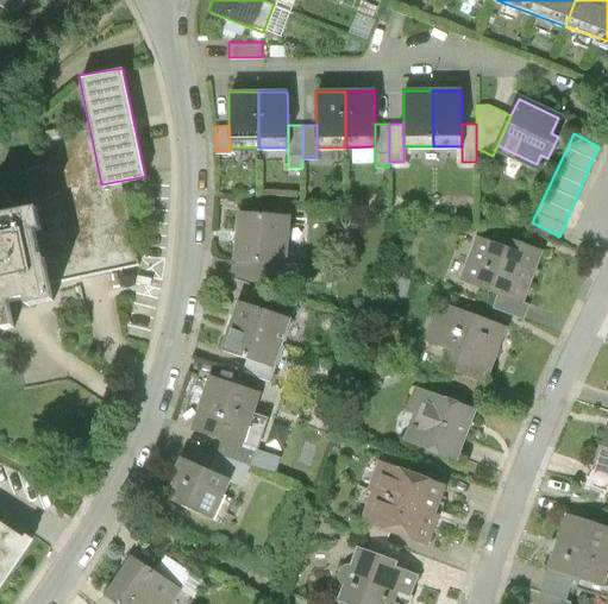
[(0,319),(7,319),(4,294),(20,291),(23,306),(50,301),(42,252),(24,256),(20,231),(39,227),(35,202),(0,208),(0,319)]
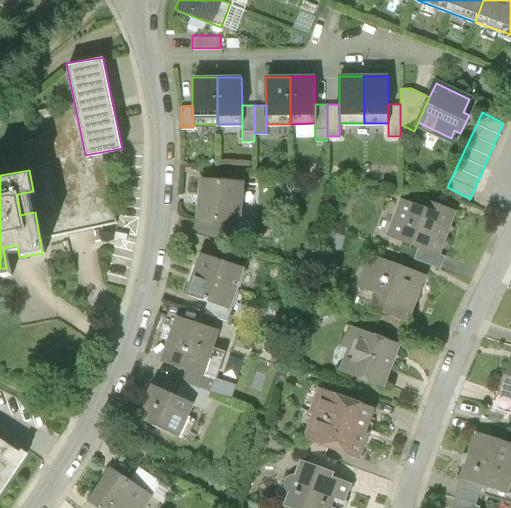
[(244,179),(198,176),(195,218),(241,220),(244,179)]
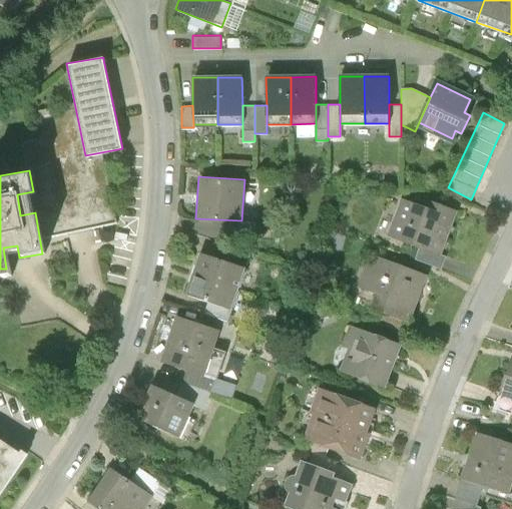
[(424,205),(401,196),(387,232),(419,244),(441,253),(456,210),(427,198),(424,205)]
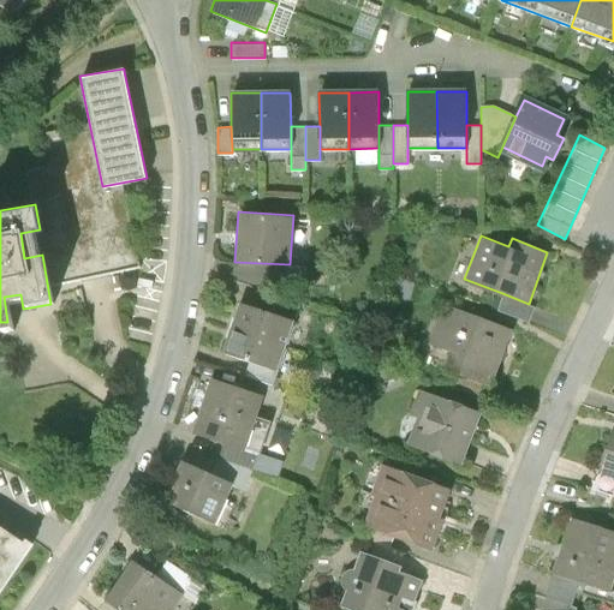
[(266,311),(294,320),(300,303),(272,293),(266,311)]
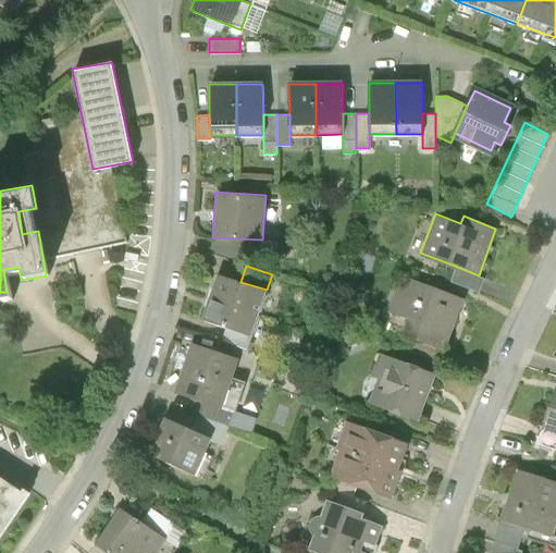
[(483,278),(479,275),(455,266),(449,280),(478,291),(483,278)]
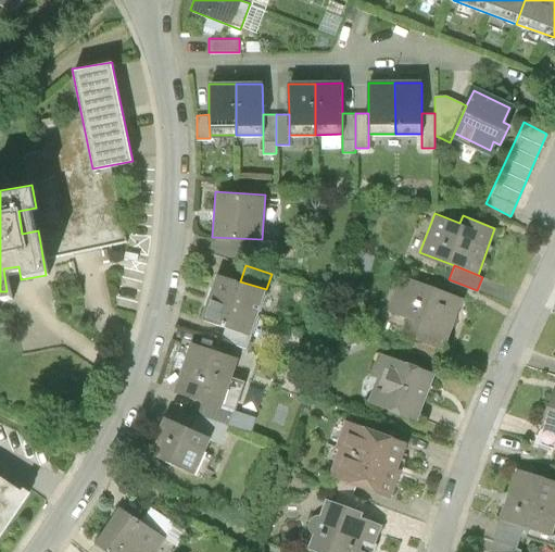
[(207,297),(259,313),(266,289),(240,281),(215,273),(207,297)]
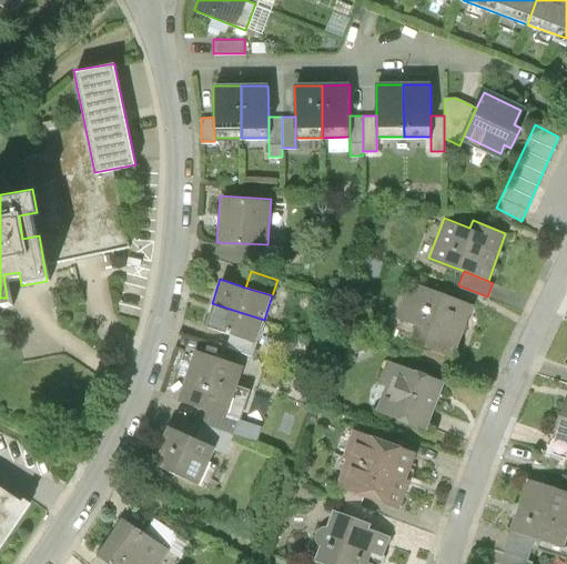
[(472,310),(409,285),(397,316),(414,323),(407,340),(453,356),(472,310)]
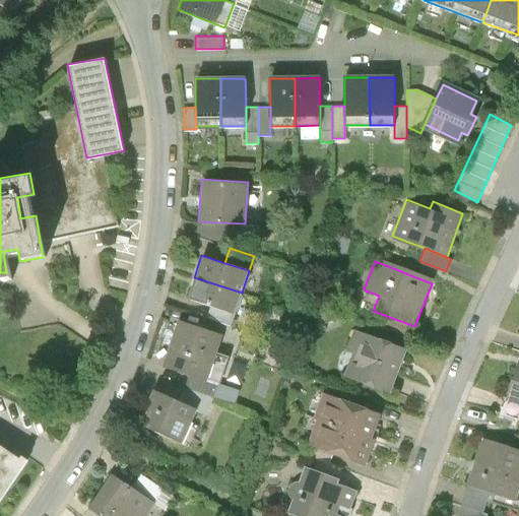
[(242,293),(194,277),(188,298),(211,306),(235,313),(242,293)]
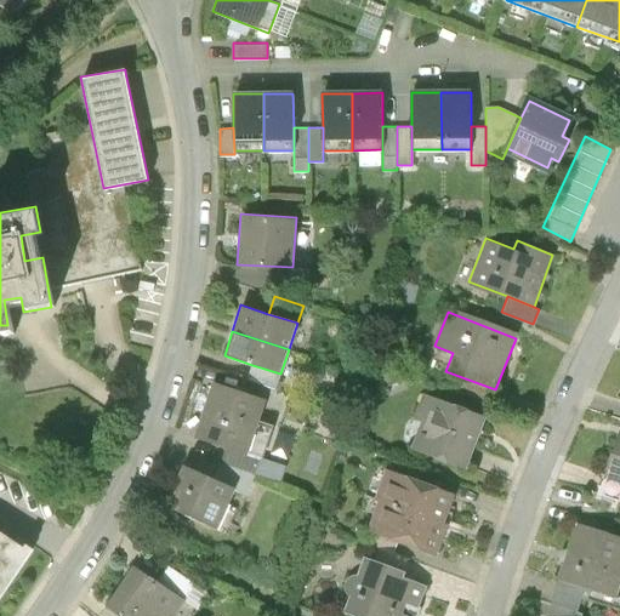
[(276,388),(280,374),(252,365),(248,380),(276,388)]
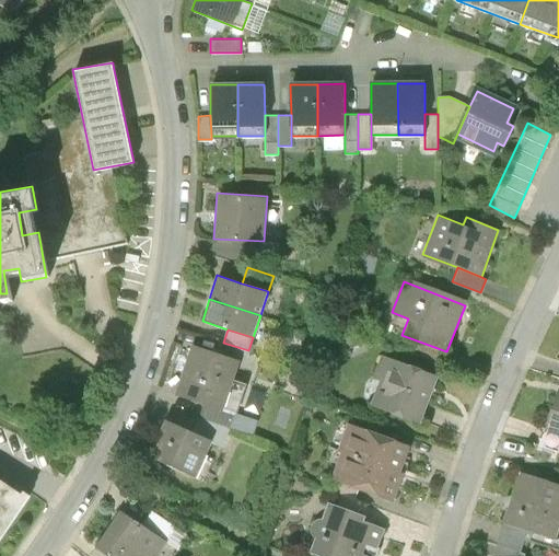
[(240,360),(191,343),(174,394),(223,409),(240,360)]
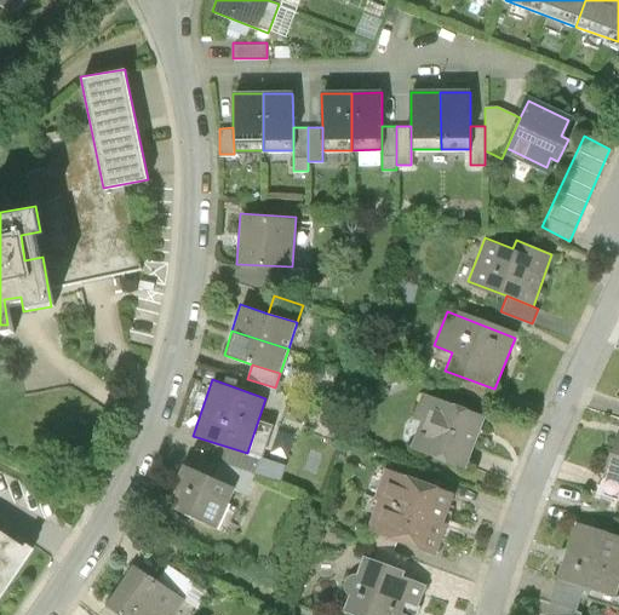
[(482,419),(424,397),(406,444),(465,466),(482,419)]
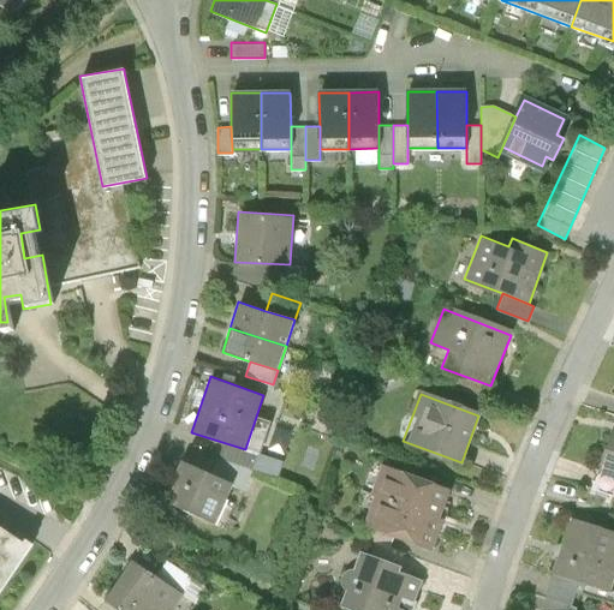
[(613,424),(613,425),(597,472),(613,477),(613,424)]
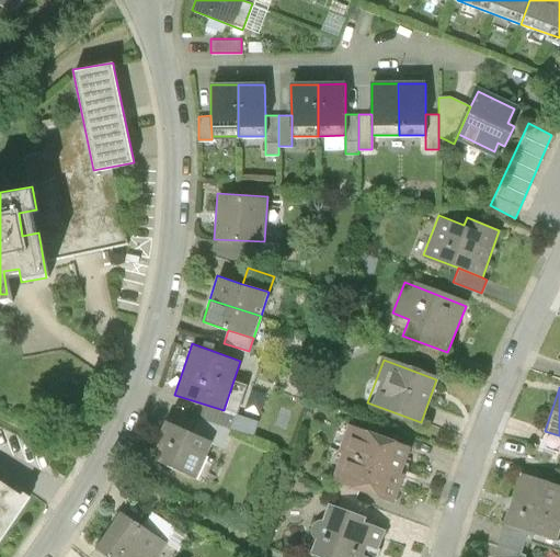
[(212,440),(166,419),(148,457),(196,478),(212,440)]
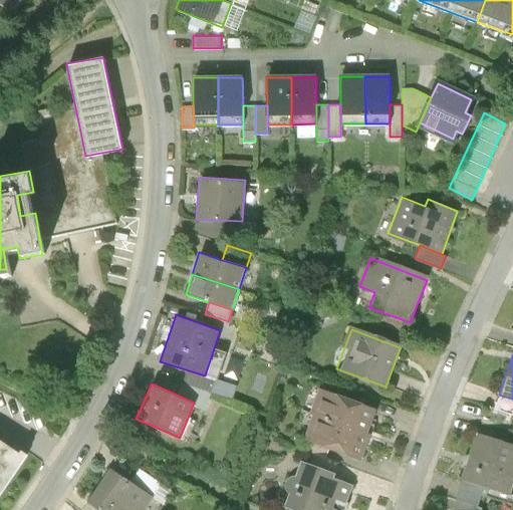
[(319,395),(313,416),(369,434),(375,413),(319,395)]
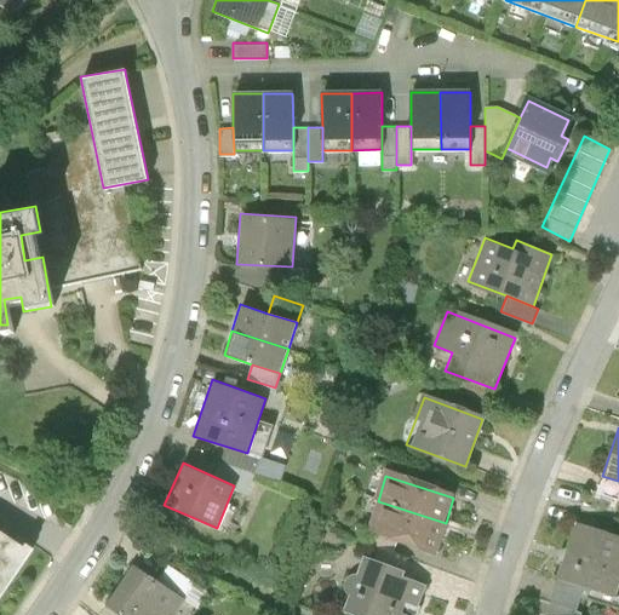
[(437,549),(446,523),(378,501),(370,527),(437,549)]
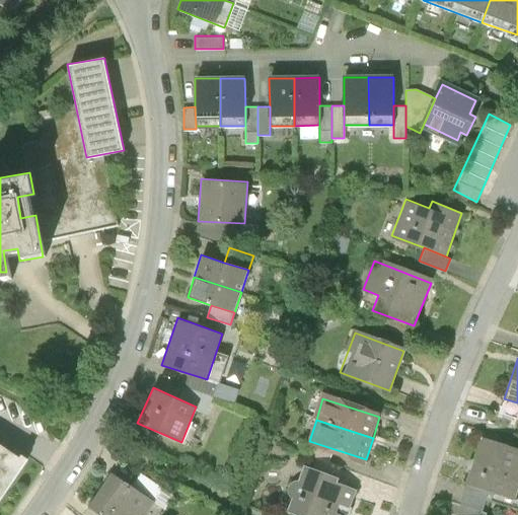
[(517,483),(517,446),(484,435),(468,482),(514,497),(517,483)]
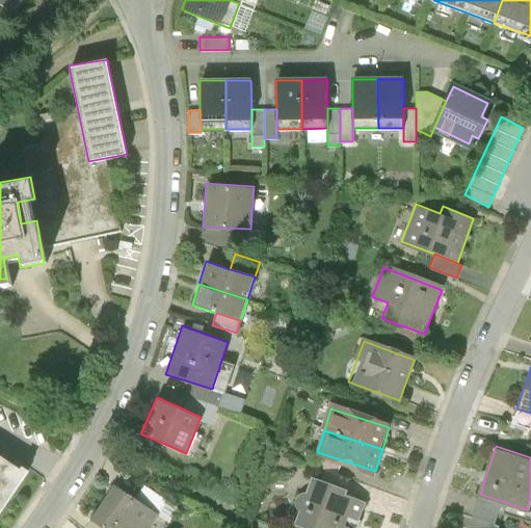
[(0,510),(22,477),(0,463),(0,510)]
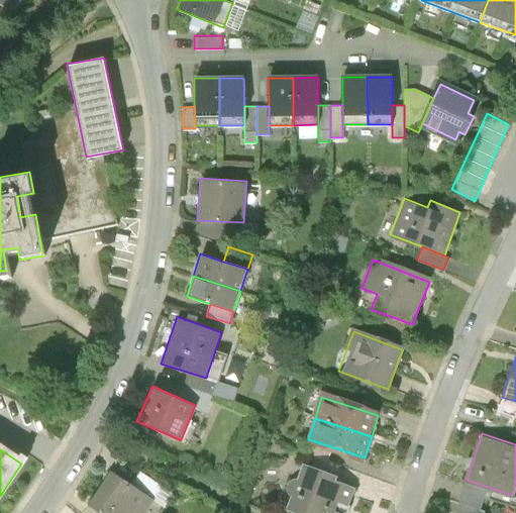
[(342,512),(353,487),(299,467),(284,508),(297,512),(342,512)]
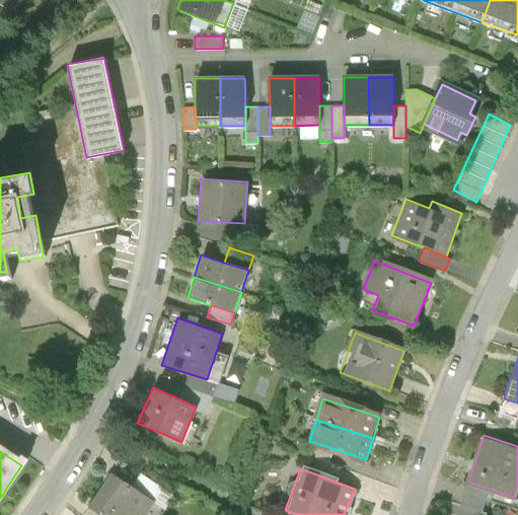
[(109,474),(99,491),(136,514),(144,514),(152,503),(109,474)]
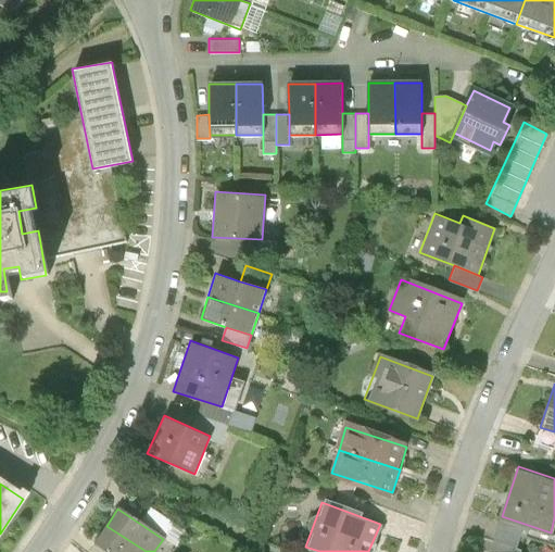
[(109,551),(146,551),(106,526),(96,542),(109,551)]
